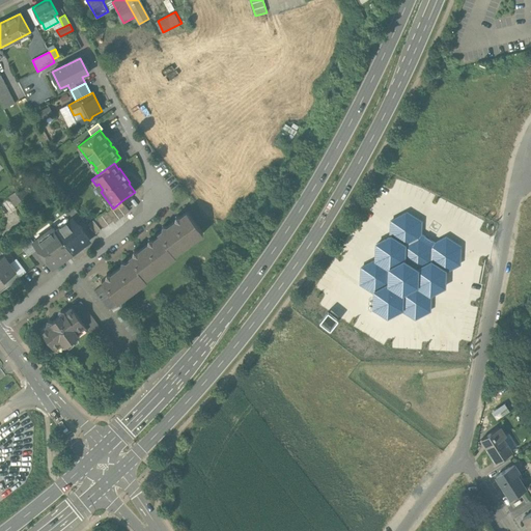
[(113,208),(107,213),(106,212),(95,219),(104,229),(113,221),(114,223),(130,212),(121,201),(113,208)]
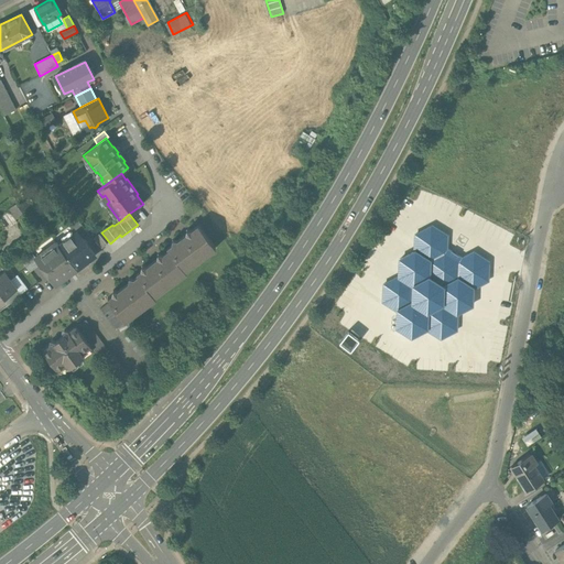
[(89,235),(78,220),(69,227),(75,234),(77,231),(83,239),(89,235)]
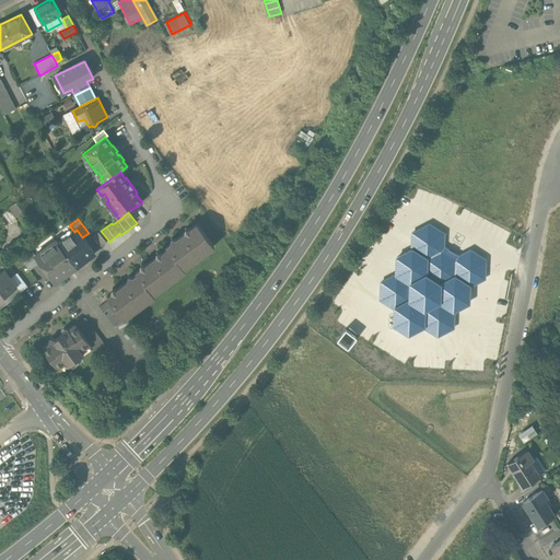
[(132,277),(128,277),(127,281),(117,289),(113,289),(112,293),(107,296),(113,304),(124,319),(126,318),(132,314),(130,311),(138,305),(140,307),(149,301),(147,299),(152,294),(153,298),(154,296),(153,294),(161,290),(159,287),(166,281),(168,283),(176,278),(174,275),(182,269),(184,271),(185,271),(184,269),(193,263),(190,260),(195,257),(197,259),(205,253),(203,251),(212,244),(197,223),(190,229),(186,228),(185,232),(176,240),(172,238),(171,243),(166,246),(167,248),(162,253),(156,253),(156,257),(146,265),(141,264),(140,269),(136,272),(137,275),(132,277)]
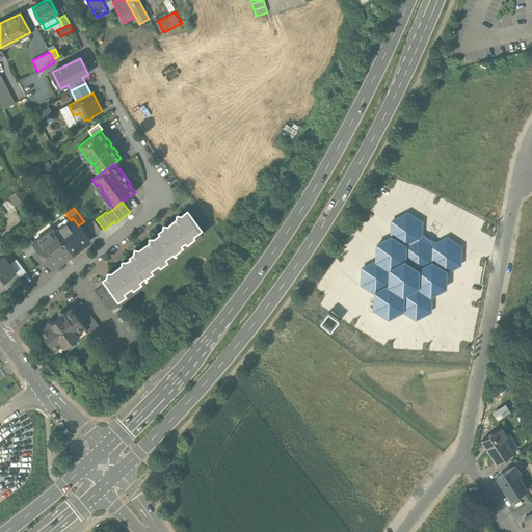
[(447,237),(436,243),(422,235),(423,221),(407,212),(391,220),(391,236),(376,243),(375,261),(361,267),(360,286),(374,293),(373,310),(388,320),(402,312),(415,321),(432,312),(431,297),(447,290),(448,272),(461,266),(462,247),(447,237)]
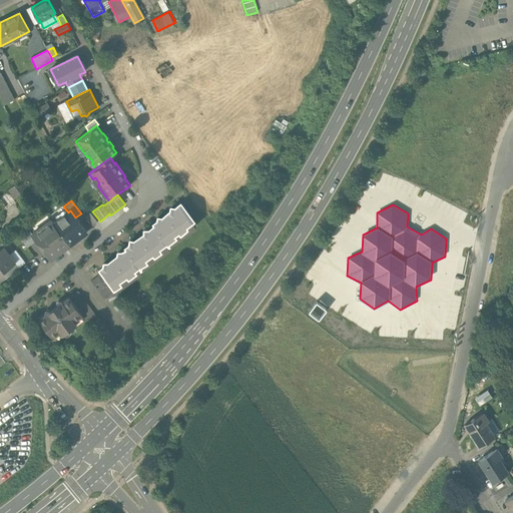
[(68,212),(53,223),(70,245),(87,232),(75,217),(70,210),(68,212)]
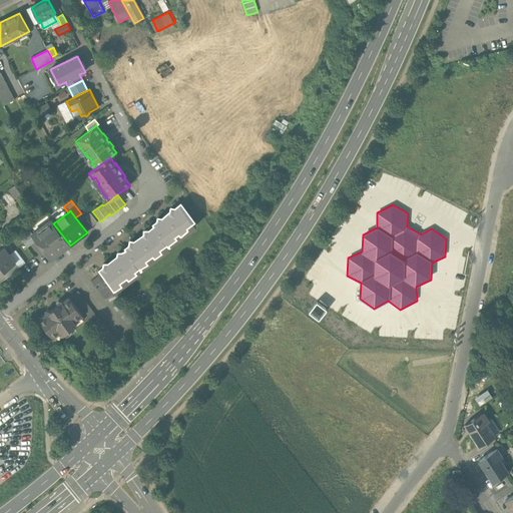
[(90,213),(85,216),(93,226),(97,222),(90,213)]
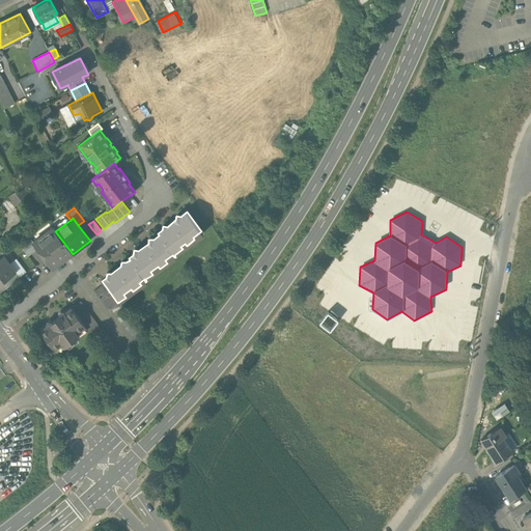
[(53,228),(33,243),(38,248),(53,269),(73,254),(55,231),(53,228)]
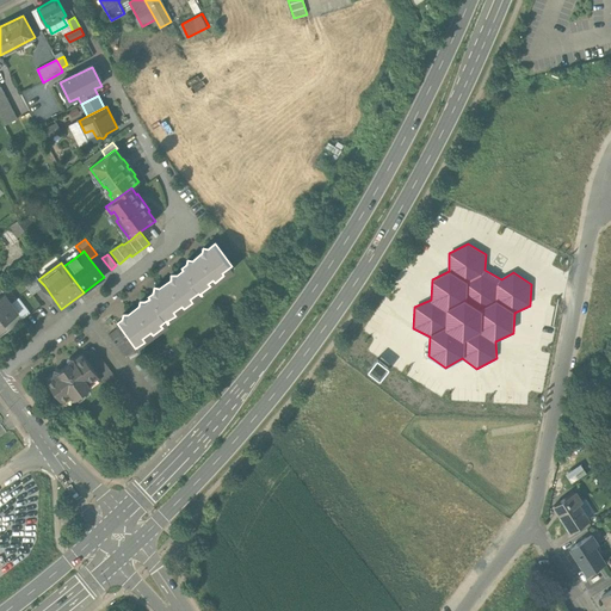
[(35,273),(23,282),(32,295),(44,285),(38,279),(35,273)]
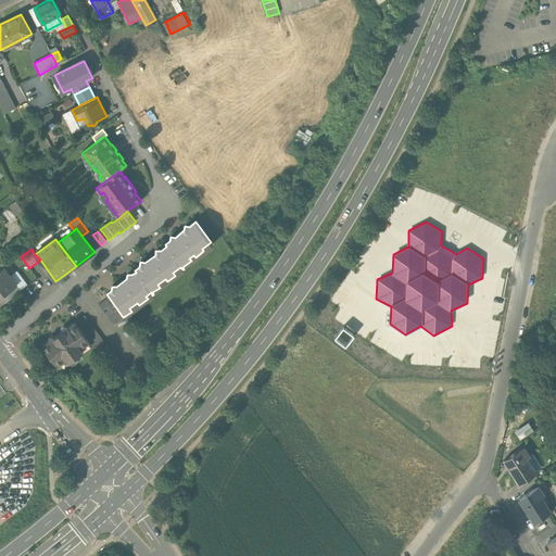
[(0,269),(0,283),(11,276),(4,267),(0,269)]
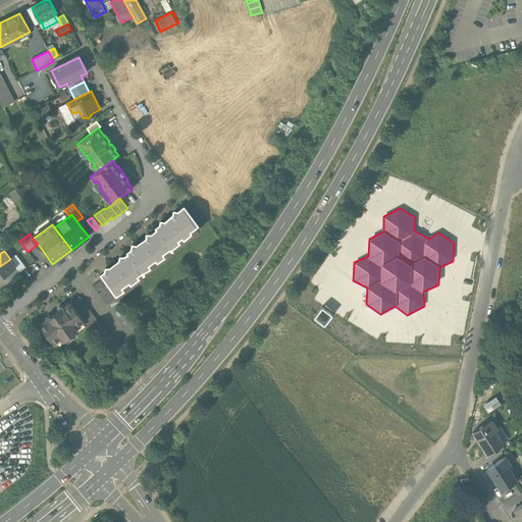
[(10,259),(0,266),(0,279),(13,270),(16,267),(10,259)]
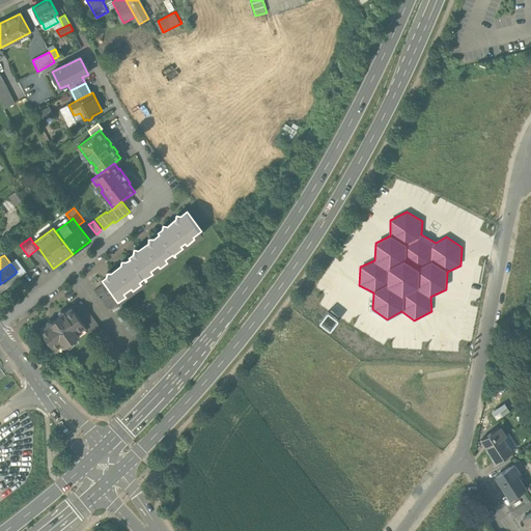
[(144,335),(119,302),(117,303),(107,288),(98,296),(108,310),(110,309),(135,342),(144,335)]
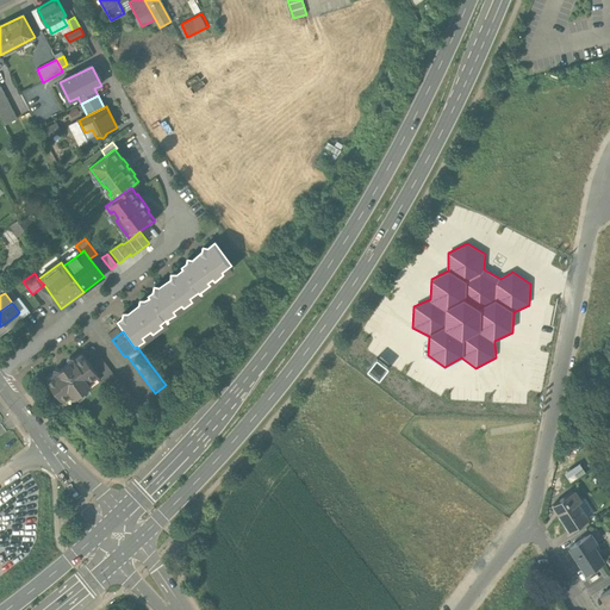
[(117,379),(93,346),(82,354),(99,375),(107,386),(117,379)]
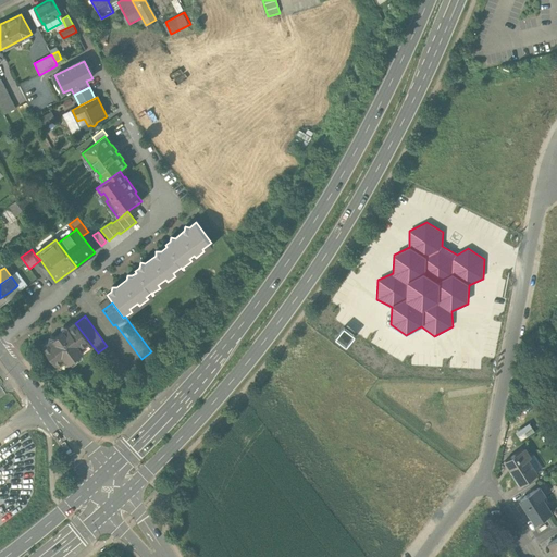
[(69,327),(63,326),(63,332),(54,338),(50,337),(49,342),(42,347),(58,367),(66,360),(69,363),(83,353),(81,349),(90,343),(75,323),(69,327)]
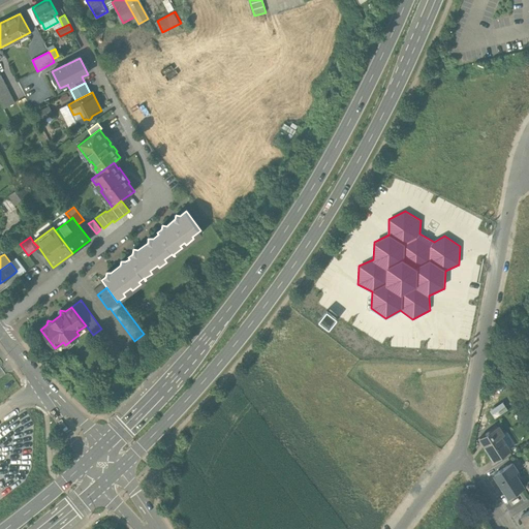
[(319,320),(329,329),(336,319),(327,311),(319,320)]
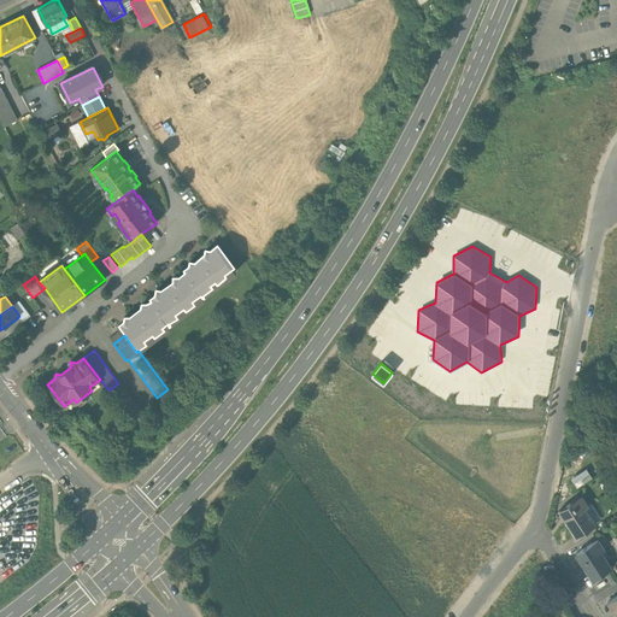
[(581,497),(559,511),(576,536),(594,526),(583,509),(587,506),(581,497)]
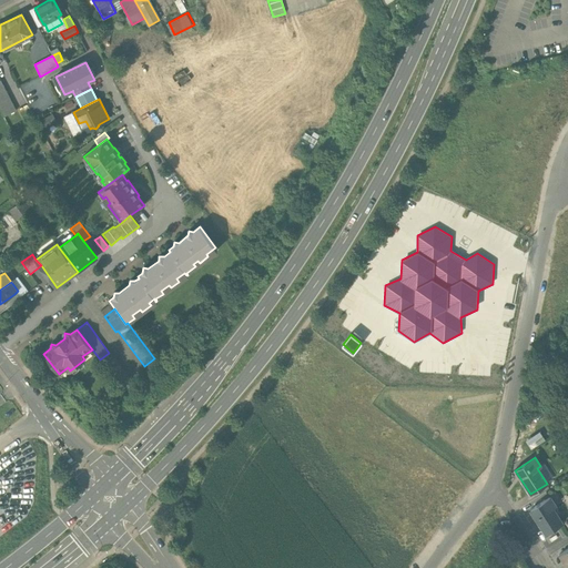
[(549,497),(530,510),(546,534),(563,523),(553,508),(555,506),(549,497)]
